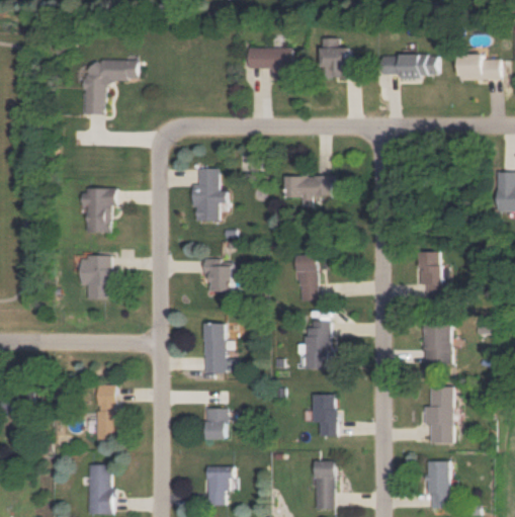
[(322,67),(335,67),(335,75),(350,75),(350,48),(338,48),(338,38),(321,38),(322,67)]
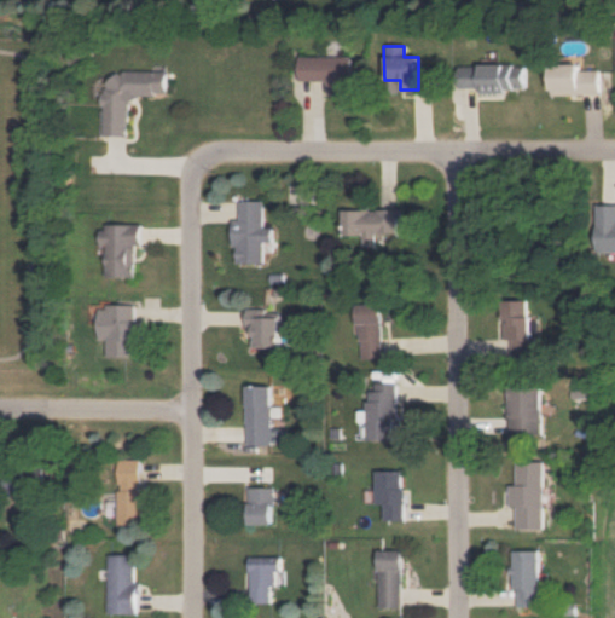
[(296,81),(324,81),(324,94),(348,93),(348,57),(296,58),(296,81)]
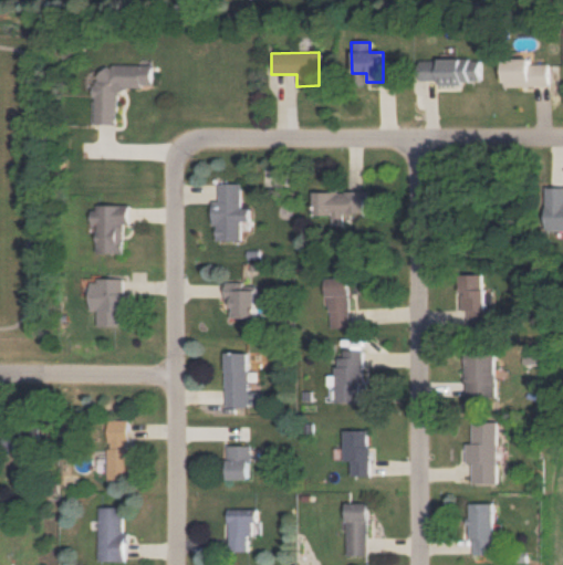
[(528,59),(502,60),(502,89),(546,87),(546,64),(529,65),(528,59)]
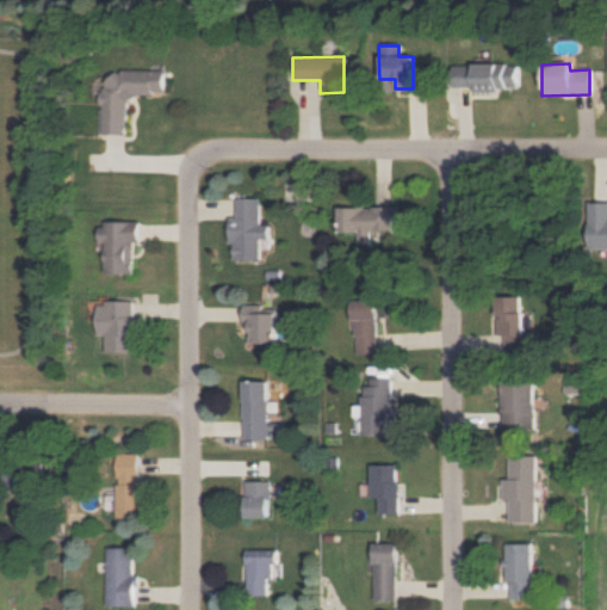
[(515,65),(451,66),(451,88),(470,88),(470,92),(516,91),(515,65)]
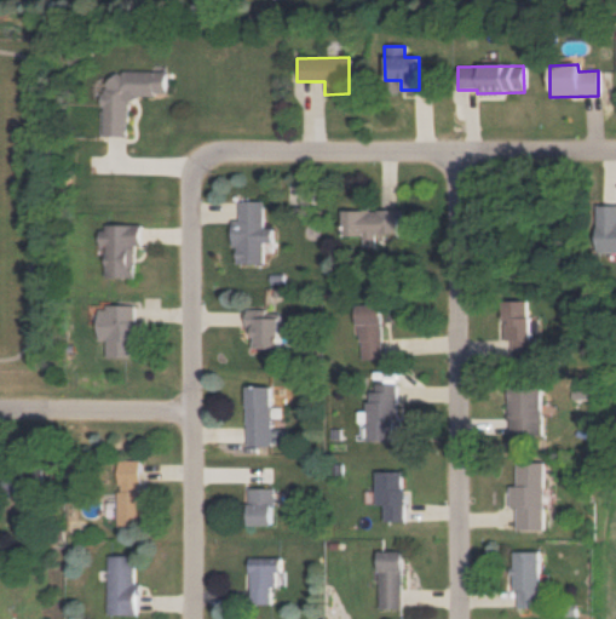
[(126,137),(126,97),(165,98),(165,73),(104,72),(103,137),(126,137)]
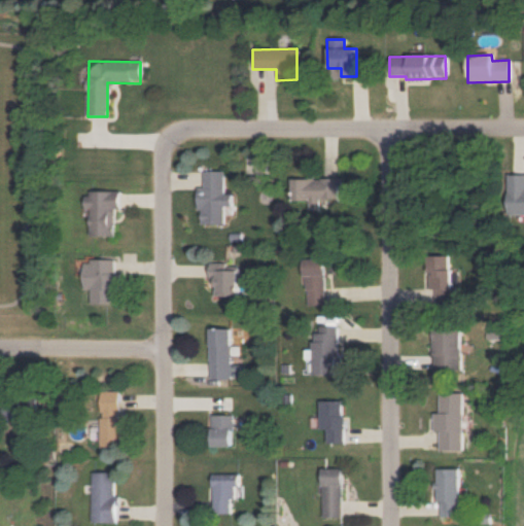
[(222,172),(202,172),(202,188),(196,188),(196,211),(199,211),(199,224),(222,224),(222,207),(231,207),(231,195),(222,195),(222,172)]
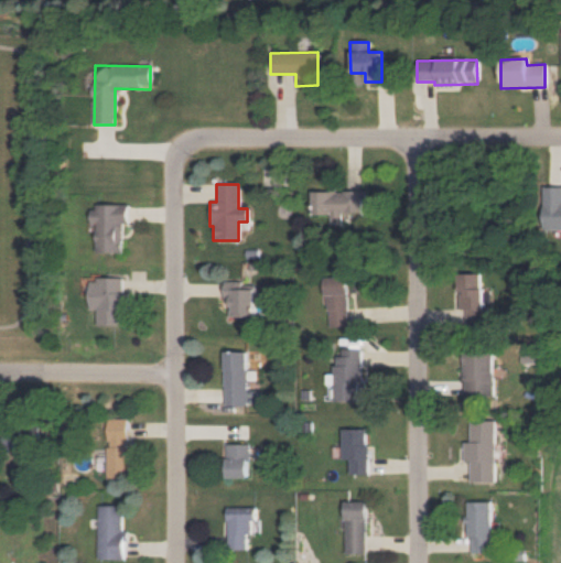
[(542,231),(560,230),(560,187),(541,187),(542,231)]
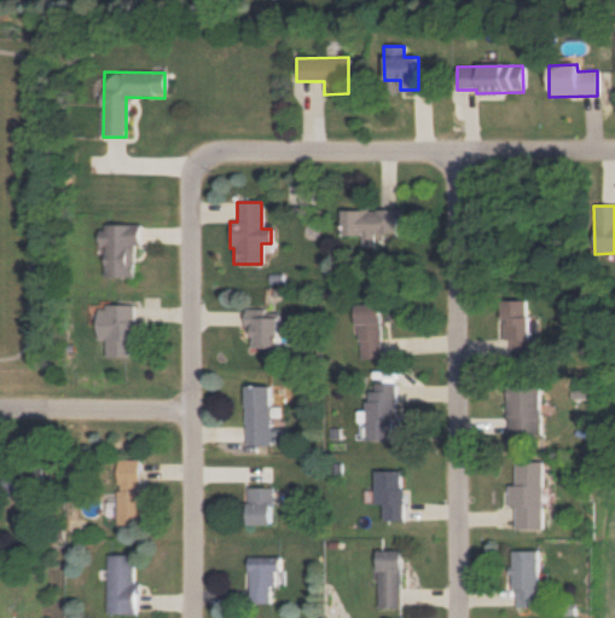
[(340,236),(360,236),(360,249),(371,249),(371,235),(394,235),(394,211),(340,211),(340,236)]
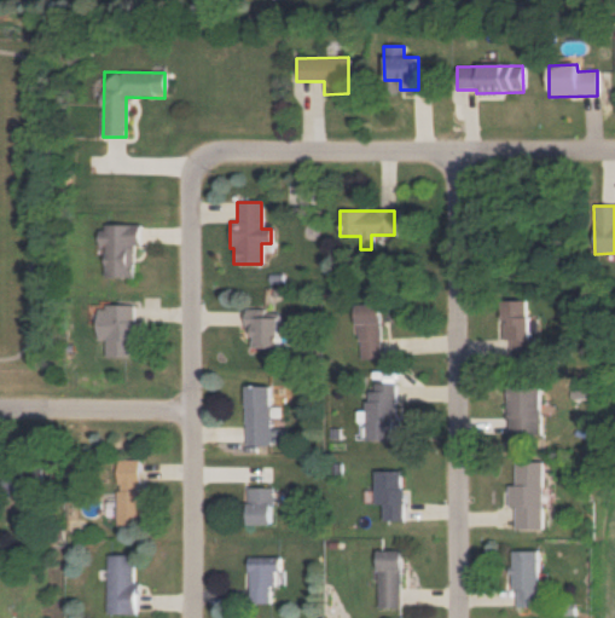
[(139,227),(98,226),(97,246),(103,246),(103,277),(132,278),(132,247),(139,247),(139,227)]
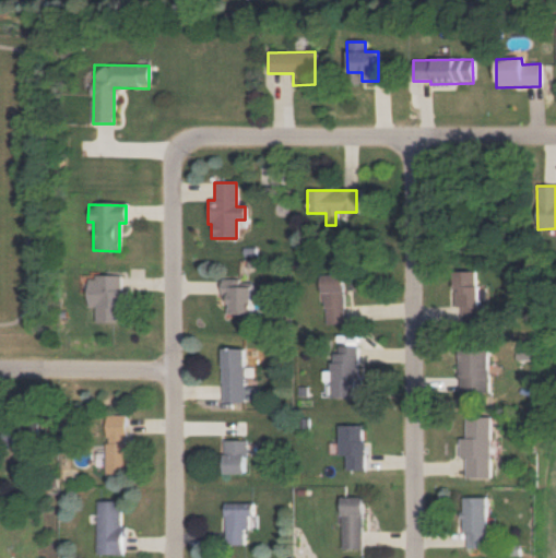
[(476,271),(451,272),(451,292),(452,292),(453,307),(459,307),(460,323),(478,322),(476,271)]
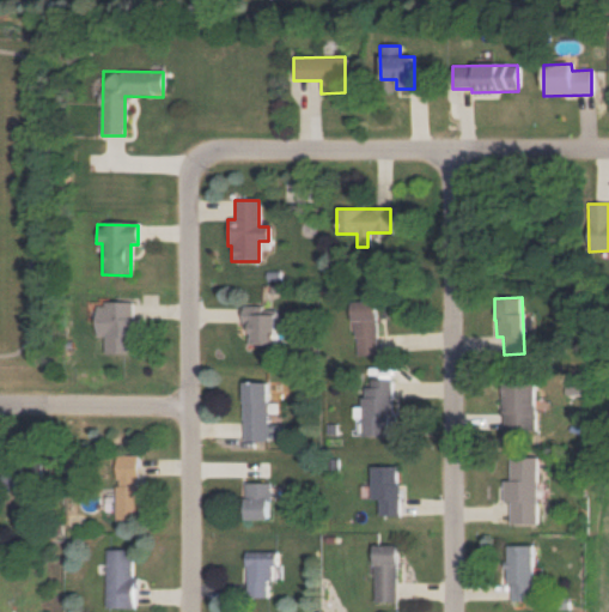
[(376,356),(375,302),(352,303),(353,356),(376,356)]
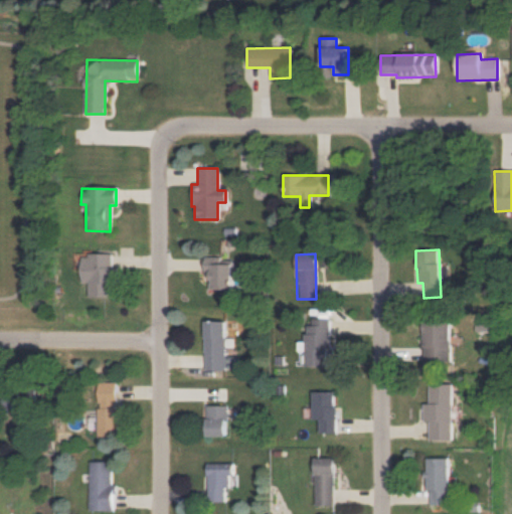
[(79,254),(79,284),(86,283),(86,298),(112,298),(111,254),(79,254)]
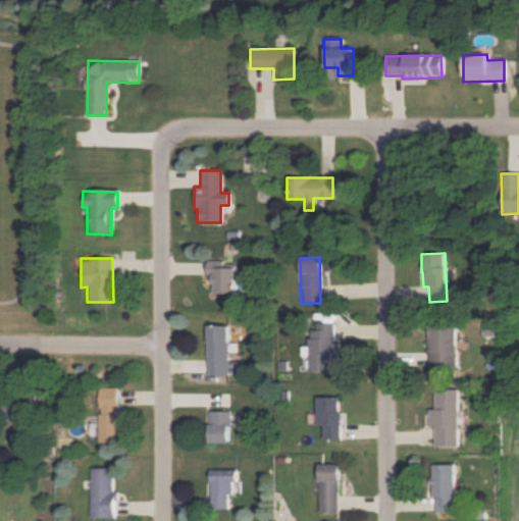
[(211,294),(235,294),(235,263),(206,262),(206,277),(211,277),(211,294)]
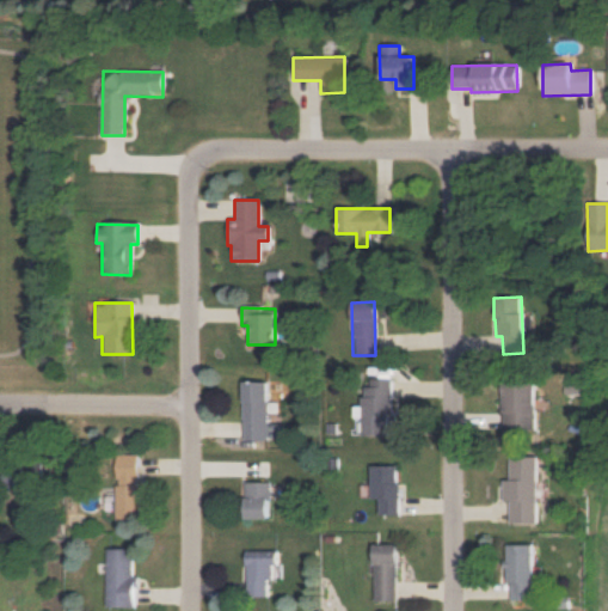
[(388,379),(369,379),(369,388),(361,388),(362,407),(351,407),(351,419),(360,417),(361,437),(390,435),(388,379)]
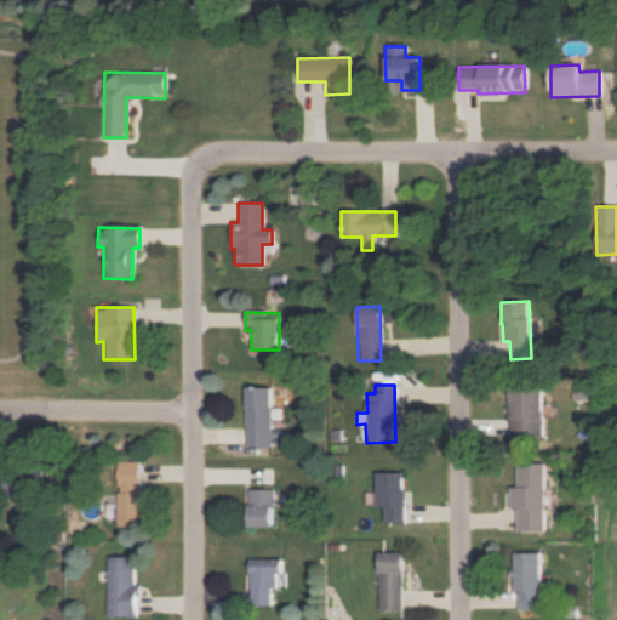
[(541,438),(540,388),(507,388),(508,439),(541,438)]
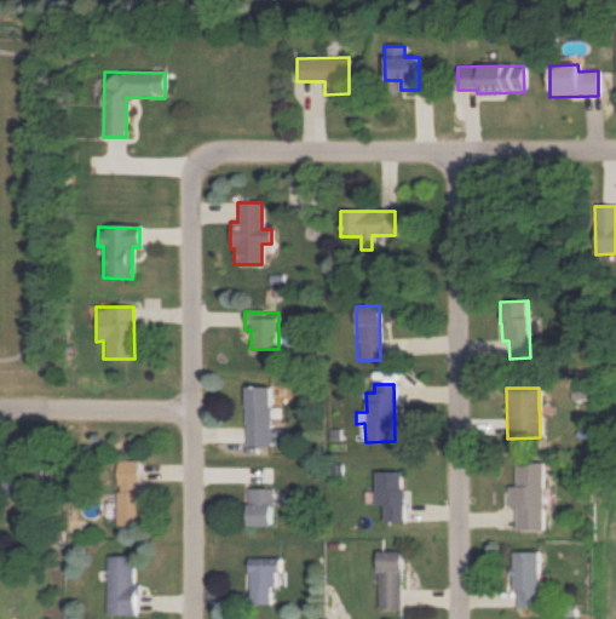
[(138,527),(137,462),(114,462),(115,527),(138,527)]
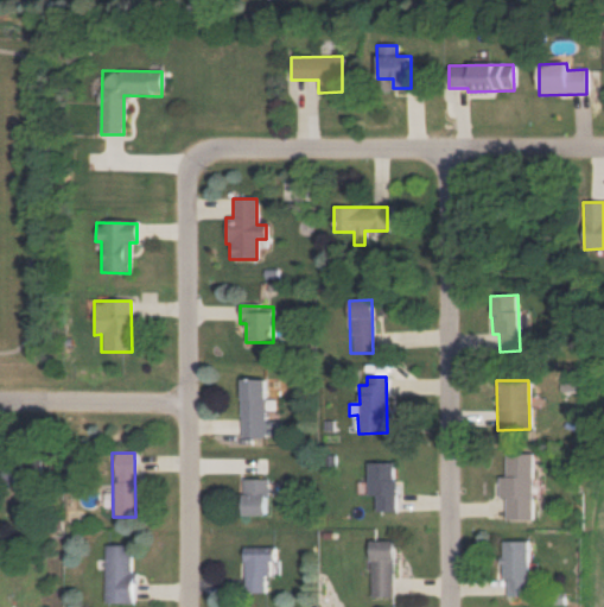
[(532,454),(504,454),(504,478),(498,478),(497,498),(506,499),(506,520),(532,520),(532,454)]
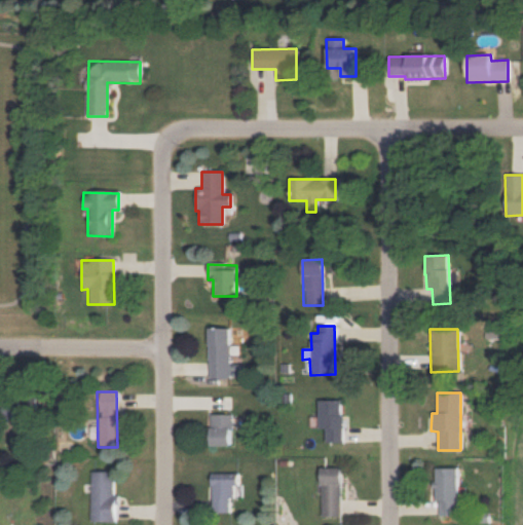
[(33,424),(33,398),(2,397),(1,423),(33,424)]
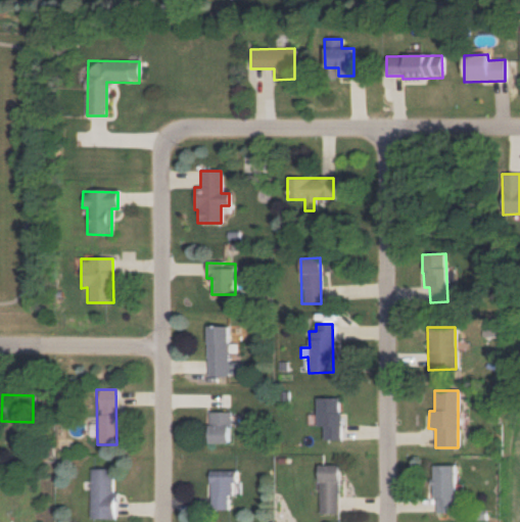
[(339,440),(339,398),(316,398),(316,426),(323,426),(323,440),(339,440)]
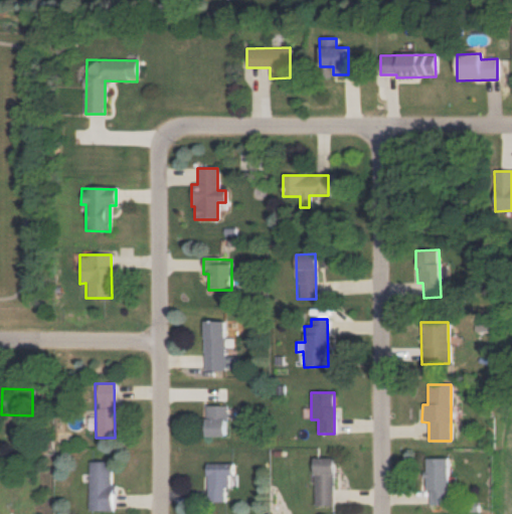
[(224,437),(224,405),(204,405),(203,437),(224,437)]
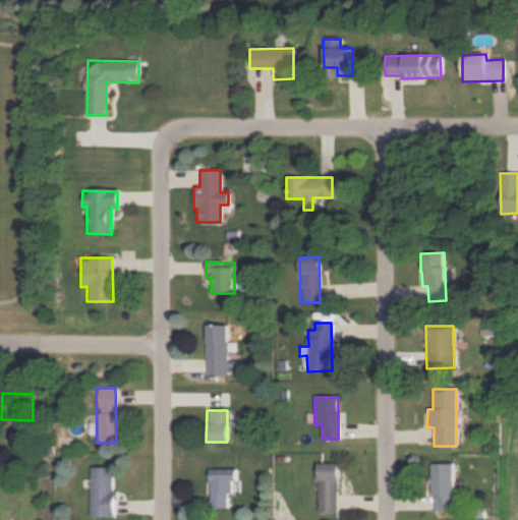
[(336,464),(317,464),(318,512),(337,512),(336,464)]
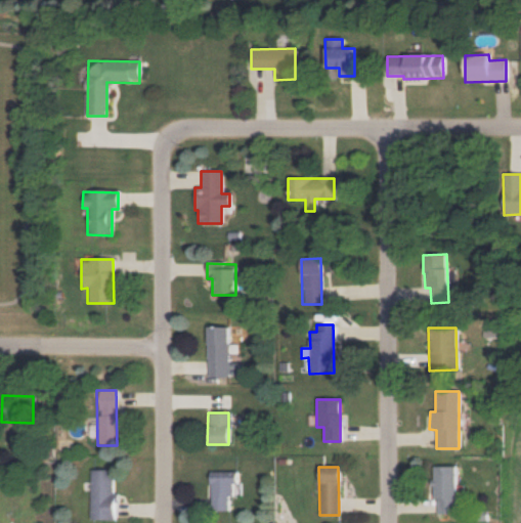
[(437,514),(454,514),(453,467),(432,467),(433,498),(437,498),(437,514)]
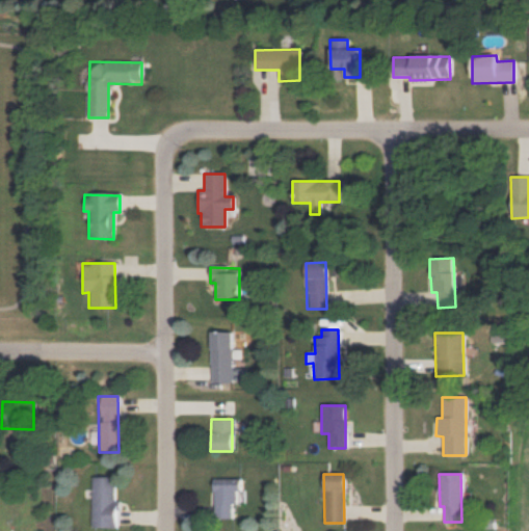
[(90,528),(116,528),(116,501),(113,501),(112,477),(89,478),(90,528)]
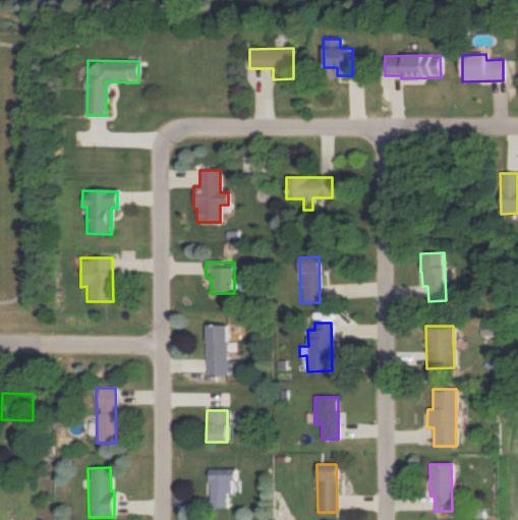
[(209,508),(227,508),(226,495),(230,494),(230,482),(235,482),(235,469),(209,469),(209,508)]
